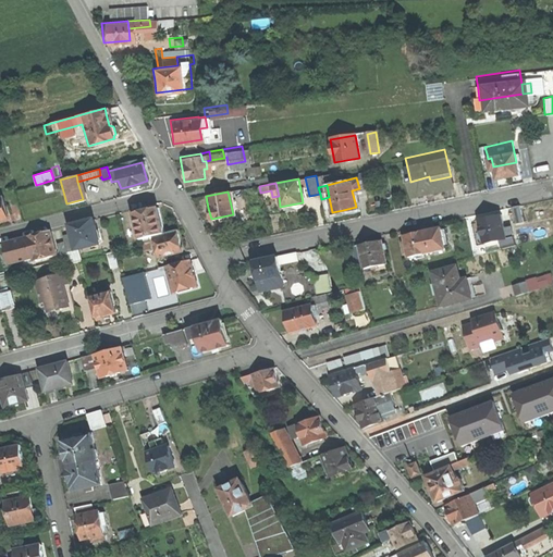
[(324,214),(332,212),(329,197),(321,199),(324,214)]
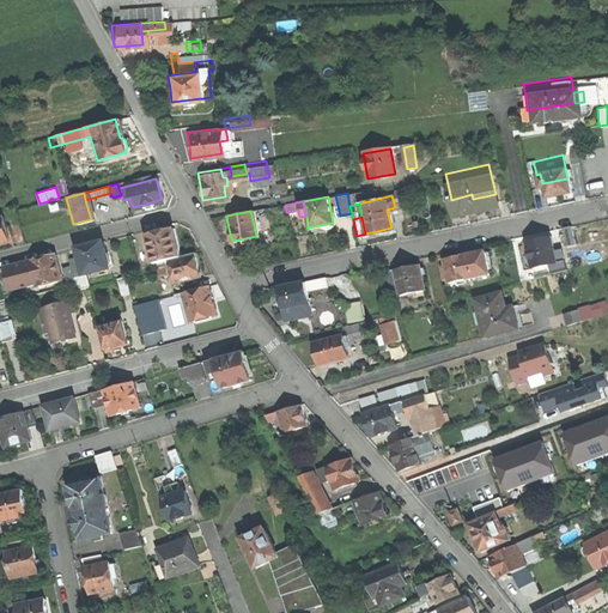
[(558,226),(561,243),(571,241),(566,224),(558,226)]
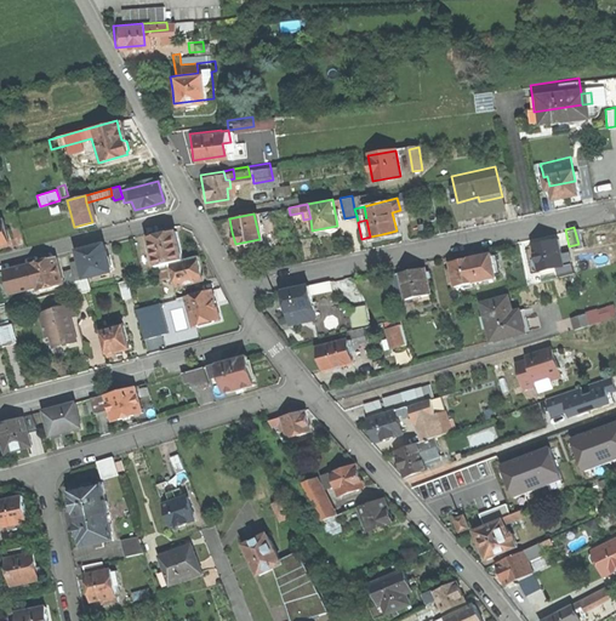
[(175,228),(148,235),(155,265),(164,262),(171,261),(183,257),(178,240),(175,228)]
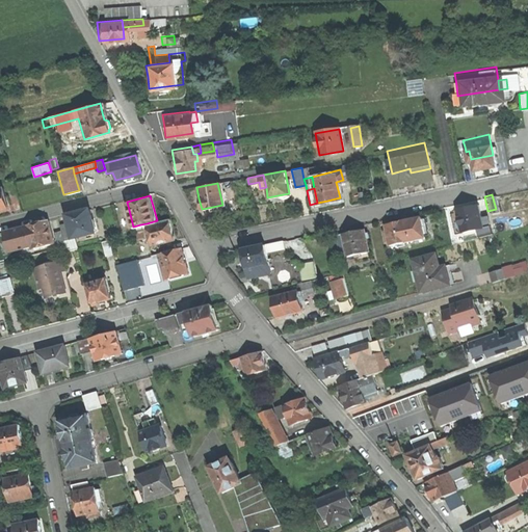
[(453,209),(459,231),(474,227),(480,225),(477,216),(474,204),(462,207),(453,209)]
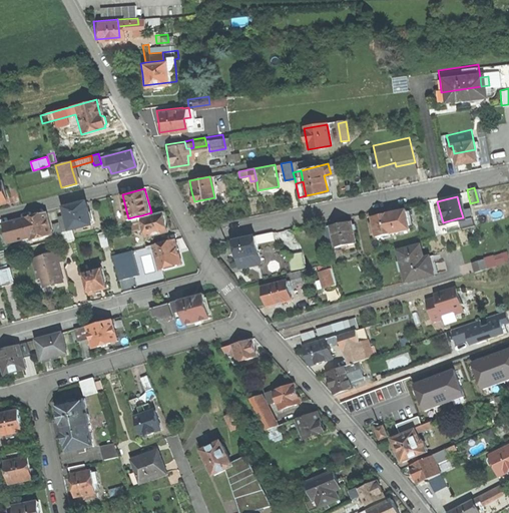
[(403,199),(390,202),(395,221),(408,218),(403,199)]
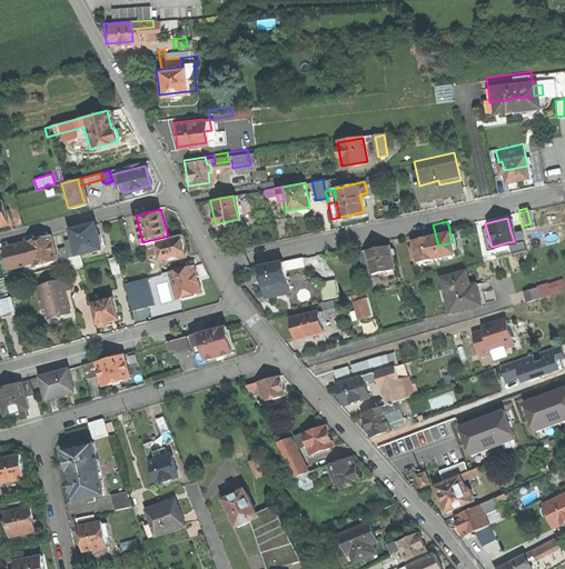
[(73,239),(78,255),(102,247),(95,223),(83,227),(71,231),(73,239)]
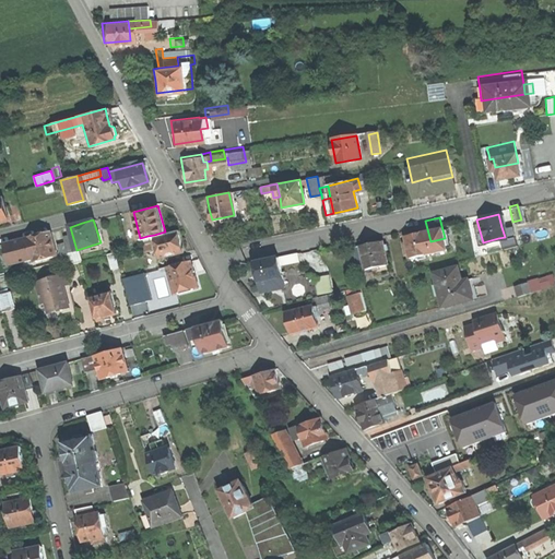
[(414,224),(403,227),(404,233),(408,245),(409,248),(430,241),(425,221),(414,224)]
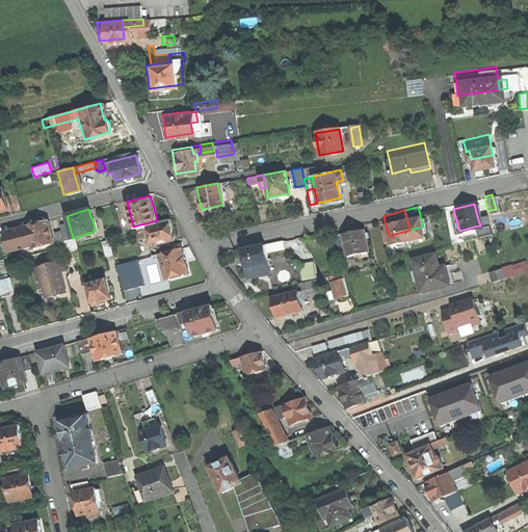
[(484,214),(477,216),(480,225),(487,223),(484,214)]
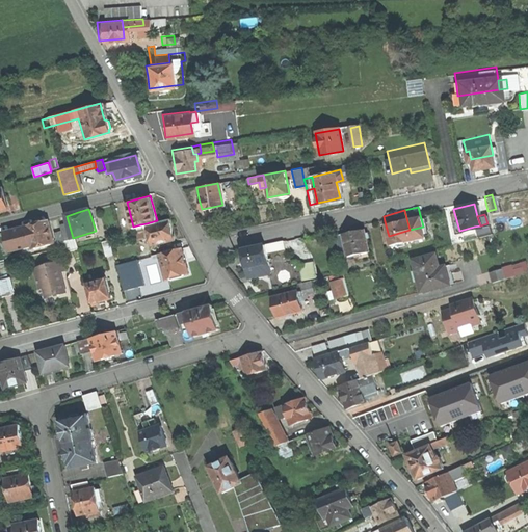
[(168,217),(157,220),(147,223),(149,231),(152,243),(158,241),(159,245),(168,242),(167,238),(174,236),(172,228),(168,217)]
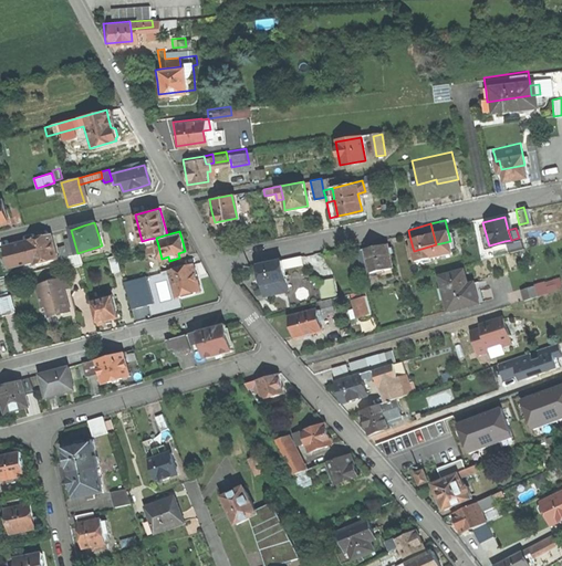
[(58,260),(51,236),(38,239),(28,242),(30,251),(27,251),(29,259),(32,258),(35,266),(58,260)]
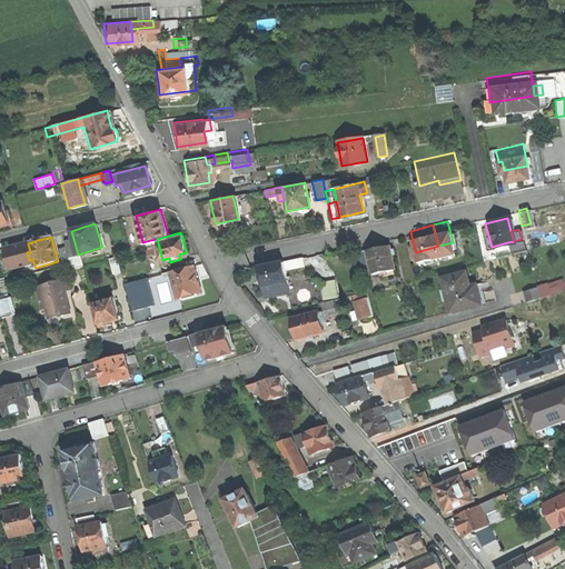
[(375,239),(365,241),(369,259),(370,266),(393,260),(386,237),(375,239)]
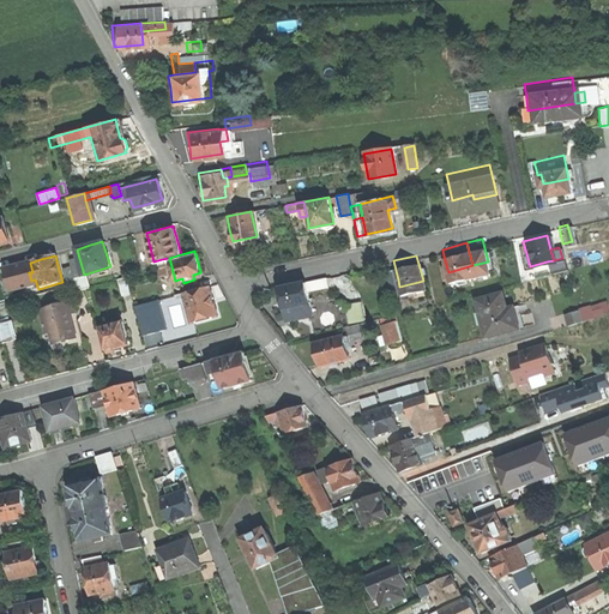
[(73,277),(84,275),(79,258),(68,260),(71,268),(73,277)]
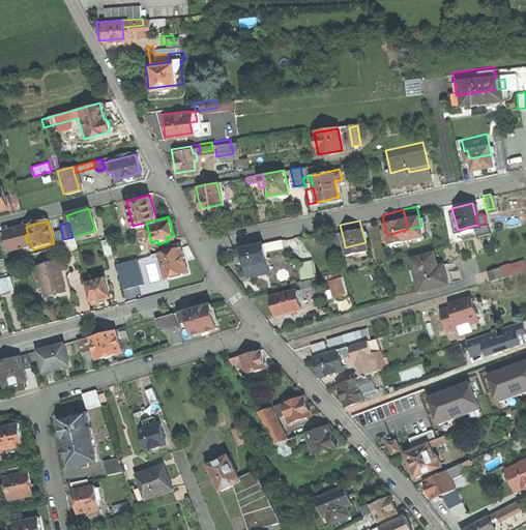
[(488,231),(486,223),(478,225),(472,226),(474,234),(488,231)]
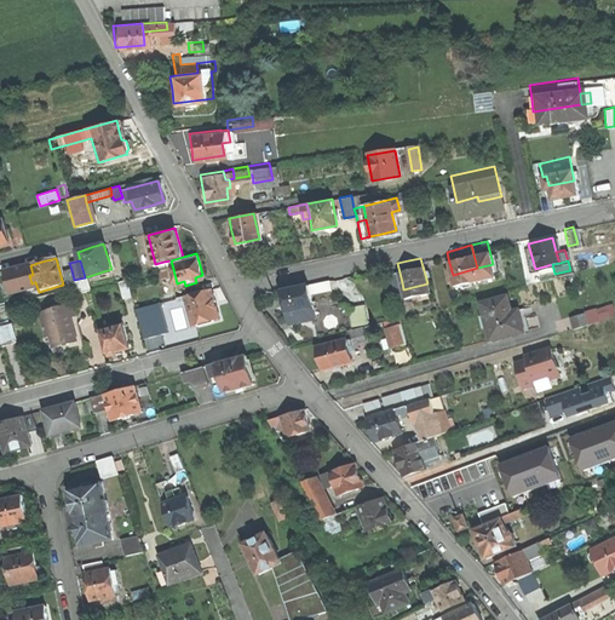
[(166,270),(164,262),(155,264),(160,279),(168,276),(166,270)]
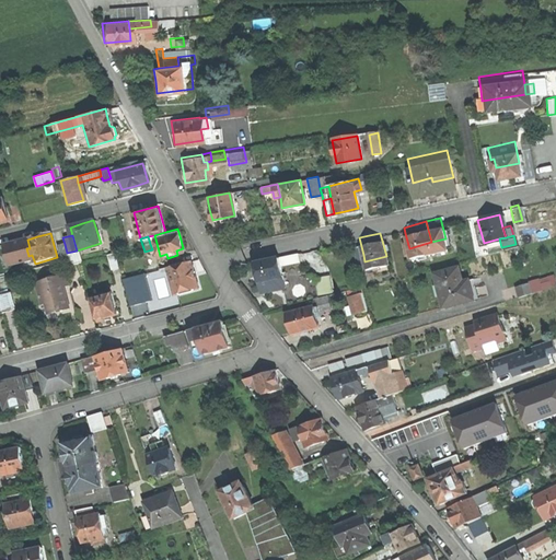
[(356,257),(363,255),(359,237),(351,240),(356,257)]
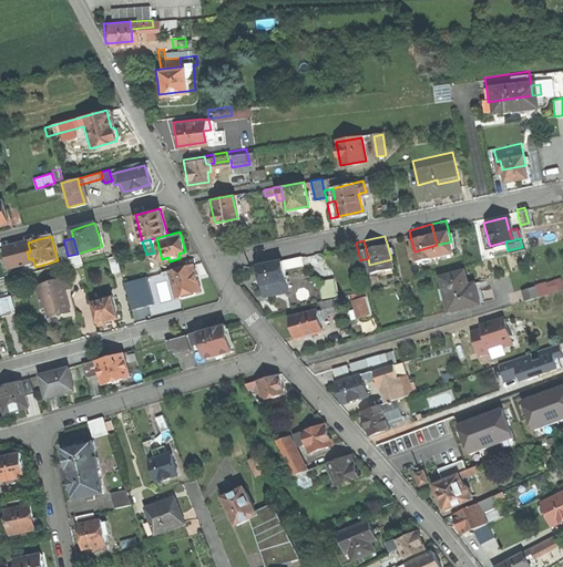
[(69,261),(68,256),(65,247),(57,250),(61,264),(69,261)]
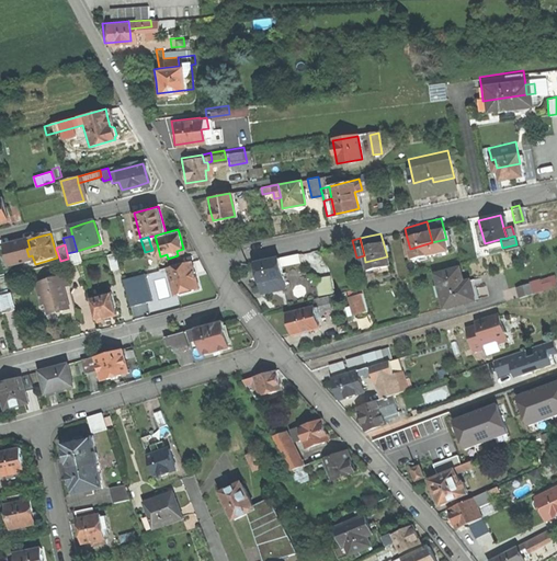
[(295,248),(277,252),(280,260),(297,255),(295,248)]
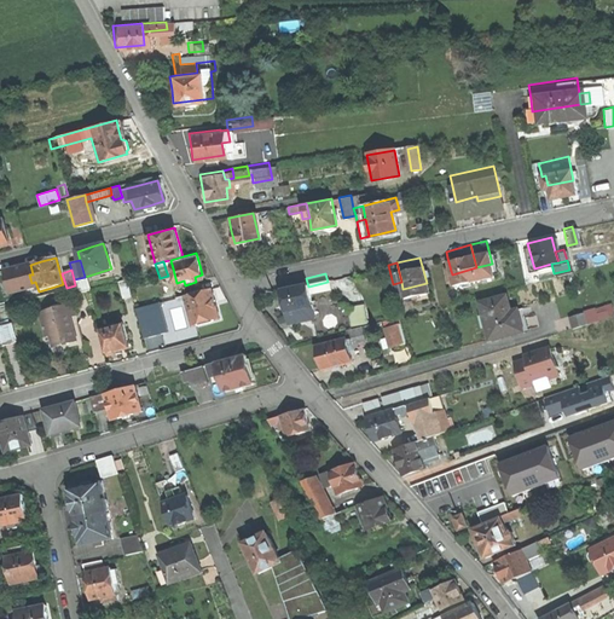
[(306,278),(281,285),(283,294),(285,305),(311,298),(308,287),(306,278)]
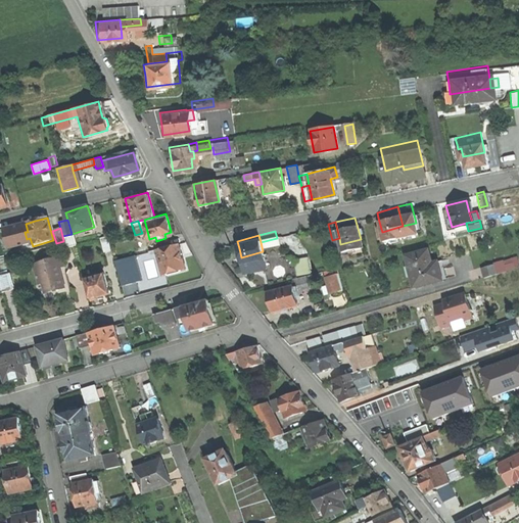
[(105,239),(99,241),(103,255),(110,253),(105,239)]
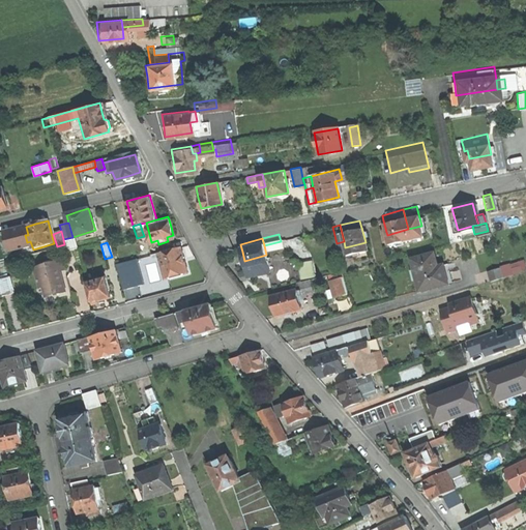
[(433,242),(410,248),(416,269),(419,280),(442,273),(437,256),(433,242)]
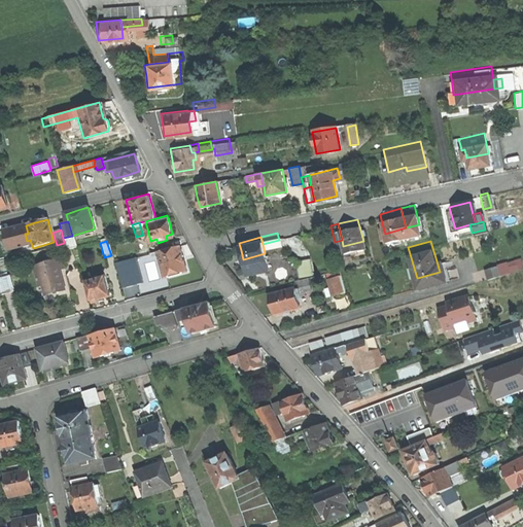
[(154,255),(162,279),(183,273),(180,260),(176,249),(154,255)]
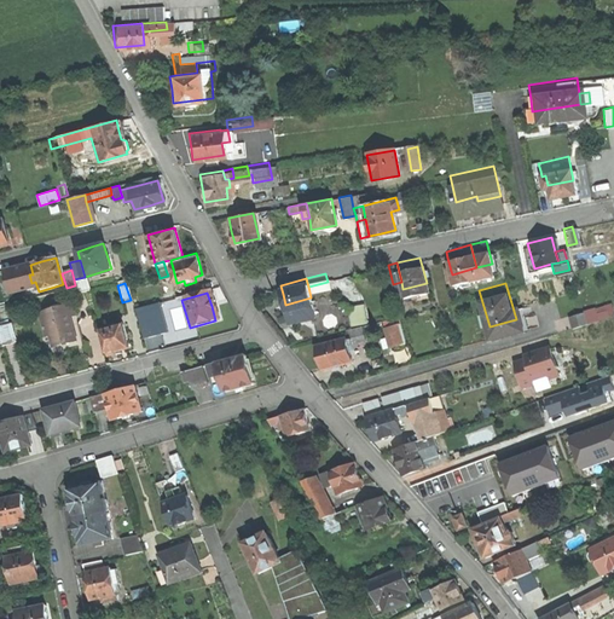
[(516,296),(510,299),(516,319),(522,317),(516,296)]
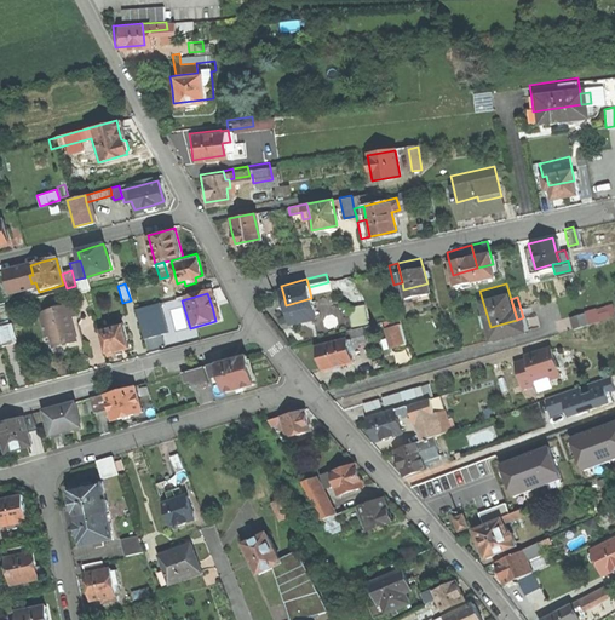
[(176,298),(134,308),(142,338),(161,334),(164,344),(180,340),(180,339),(185,338),(176,298)]
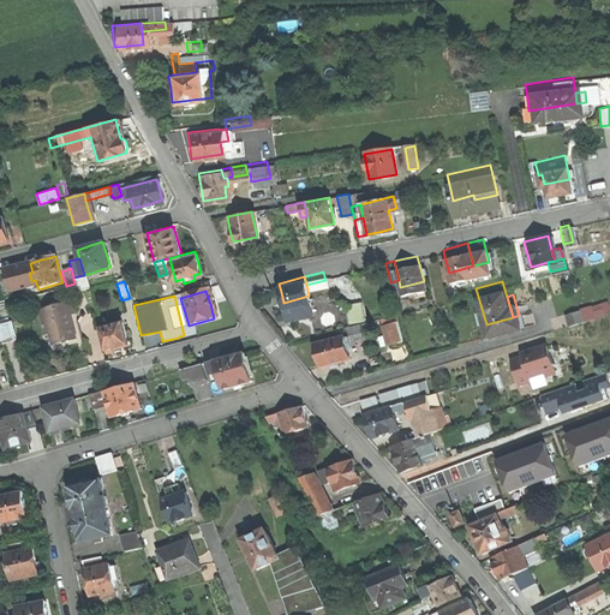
[(312,308),(309,296),(283,303),(287,314),(312,308)]
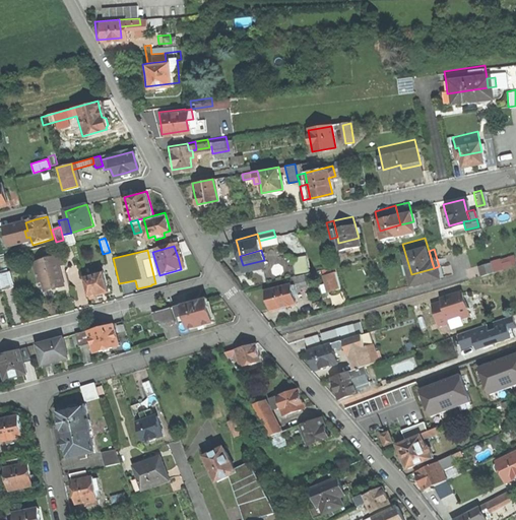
[(305,250),(293,253),(296,266),(308,264),(305,250)]
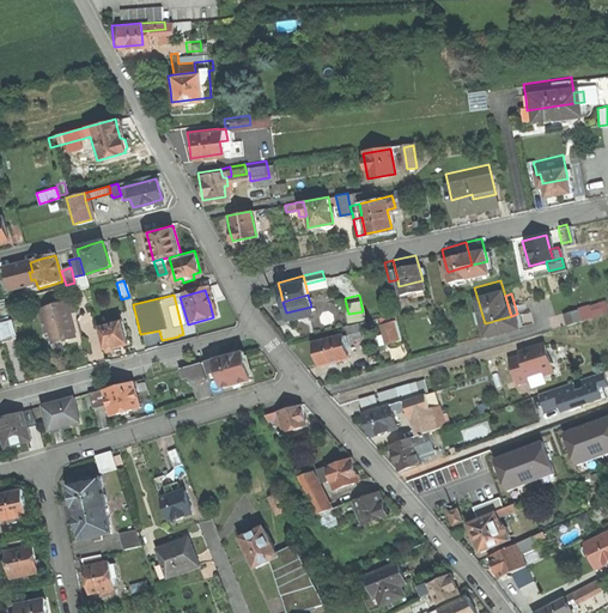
[(579,308),(553,316),(557,328),(593,317),(590,310),(581,314),(579,308)]
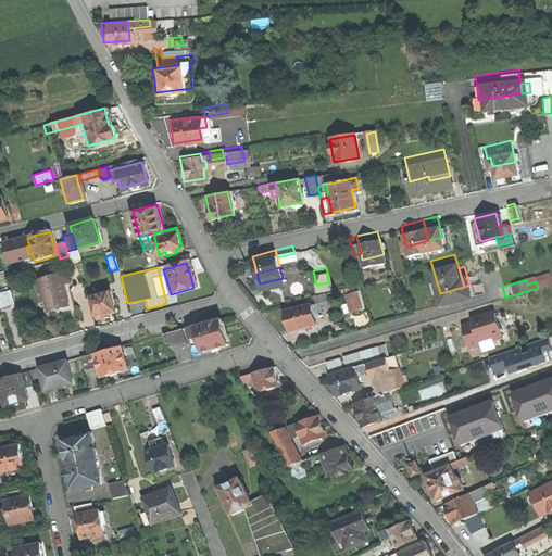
[(359,282),(352,285),(356,302),(364,300),(359,282)]
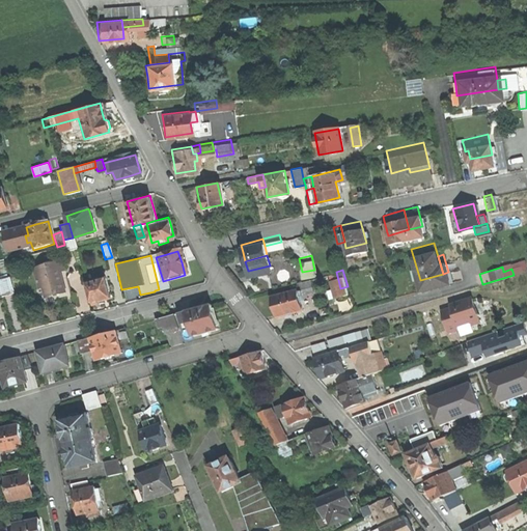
[(87,282),(92,302),(104,299),(113,296),(108,277),(87,282)]
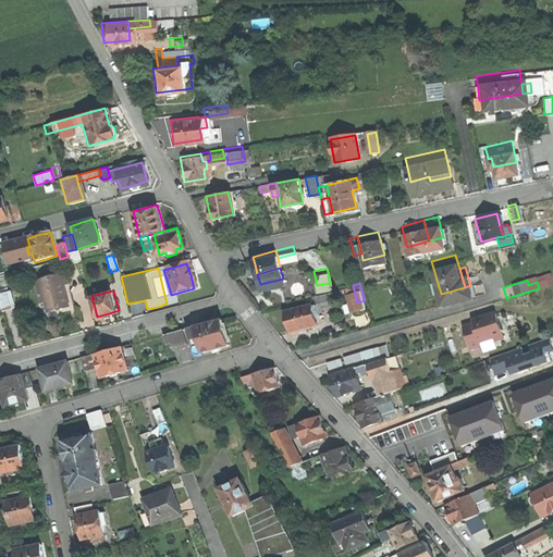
[(9,294),(0,296),(0,308),(1,311),(2,313),(13,310),(9,294)]
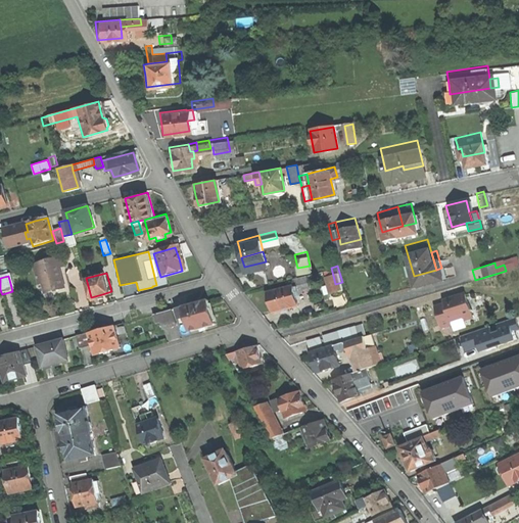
[(292,279),(268,286),(271,295),(273,305),(298,298),(292,279)]
